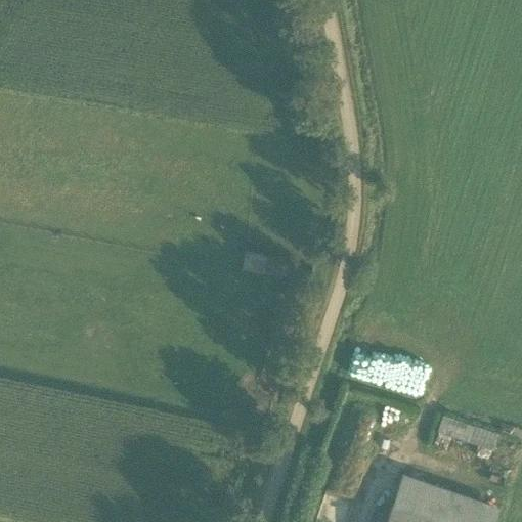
[(284,260),(247,253),(244,269),(294,278),(296,268),(283,265),(284,260)]
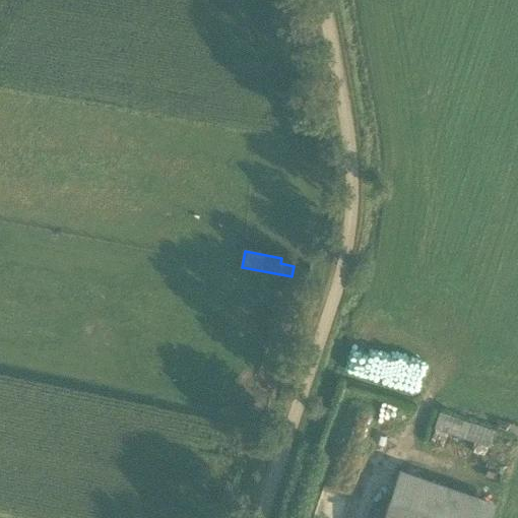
[(302,284),(286,281),(284,296),(299,298),(302,284)]
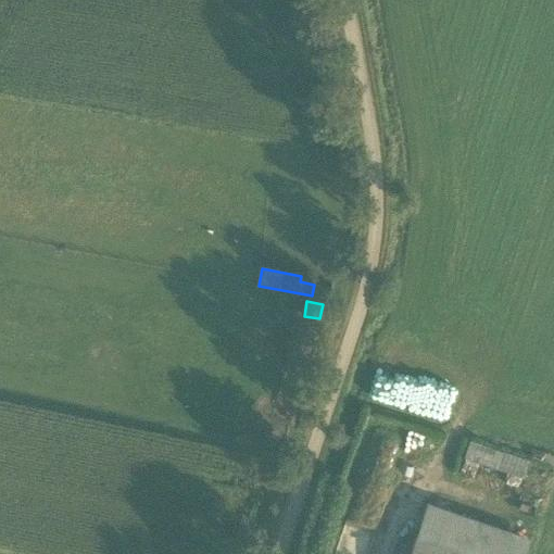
[(428,400),(426,416),(449,419),(450,413),(440,412),(441,401),(428,400)]
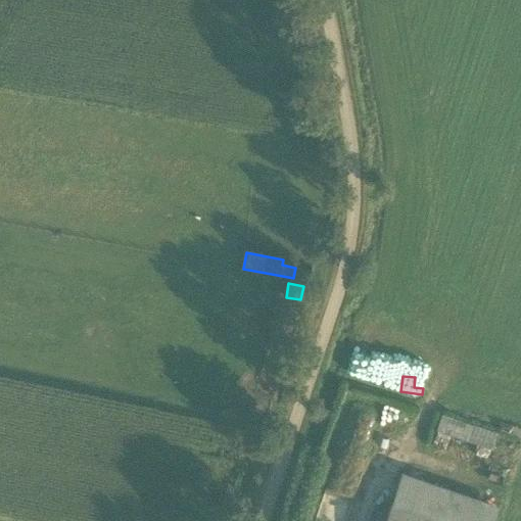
[(499,435),(443,416),(437,432),(493,451),(499,435)]
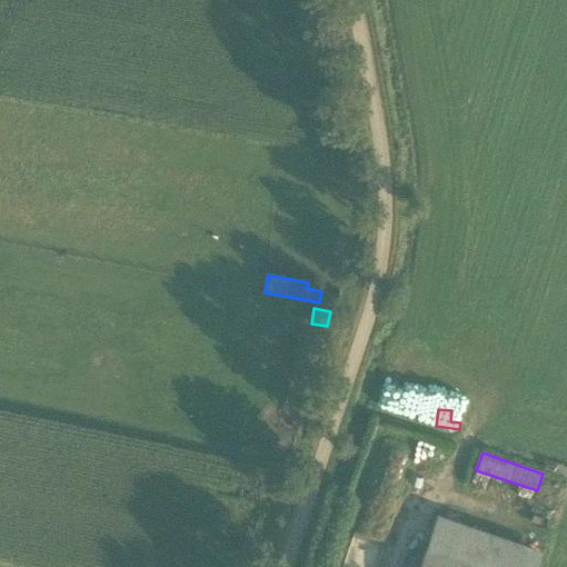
[(566,468),(546,463),(543,471),(556,476),(556,475),(566,478),(566,468)]
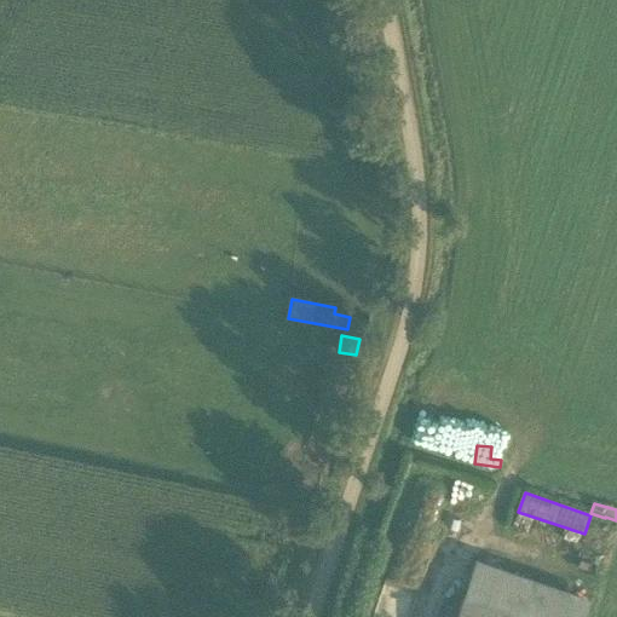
[(586,616),(592,601),(477,561),(457,616),(586,616)]
